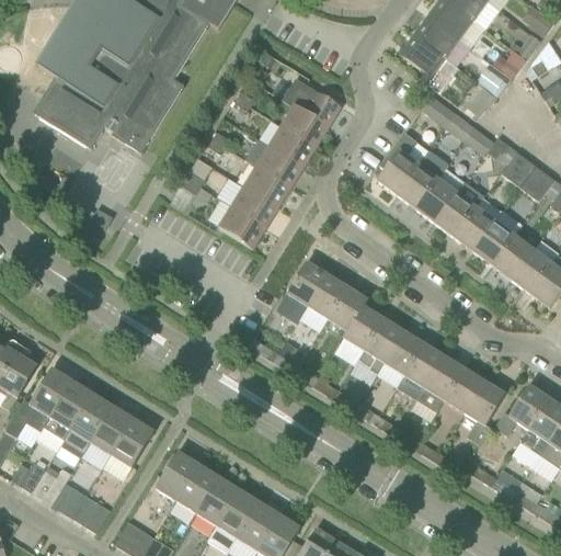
[(33,112),(92,148),(105,127),(113,132),(111,134),(141,152),(183,84),(174,79),(209,22),(218,27),(235,1),(236,0),(76,0),(73,3),(35,66),(54,78),(33,112)]
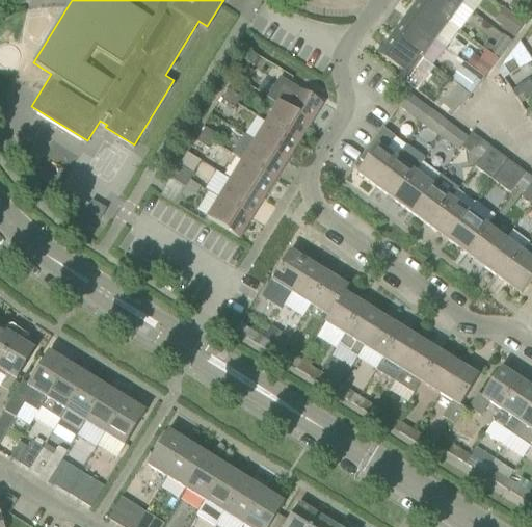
[(449,19),(424,0),(416,0),(405,15),(435,36),(449,19)]
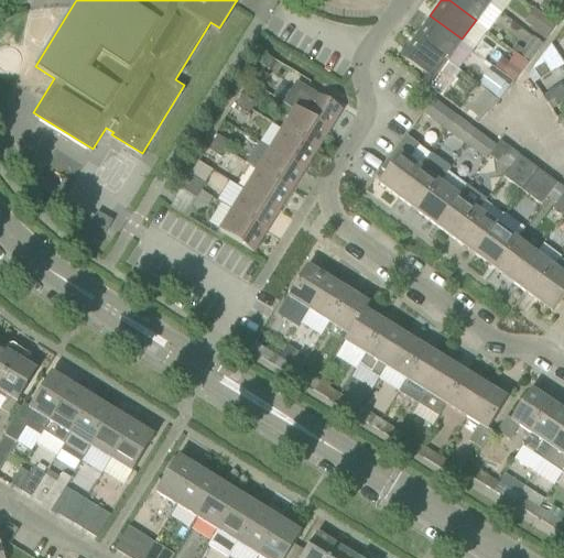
[(449,0),(476,20),(490,0),(449,0)]
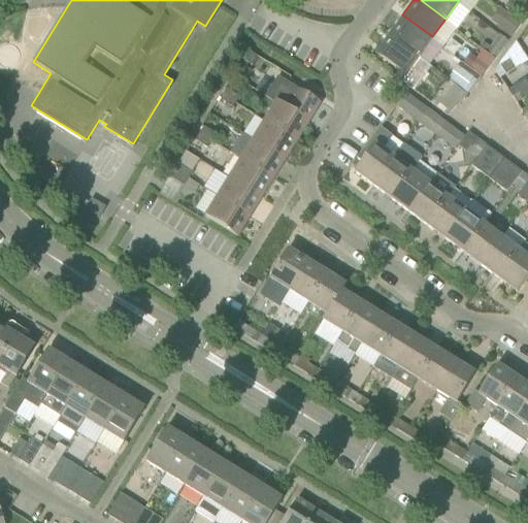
[(507,0),(504,4),(516,12),(522,3),(518,0),(507,0)]
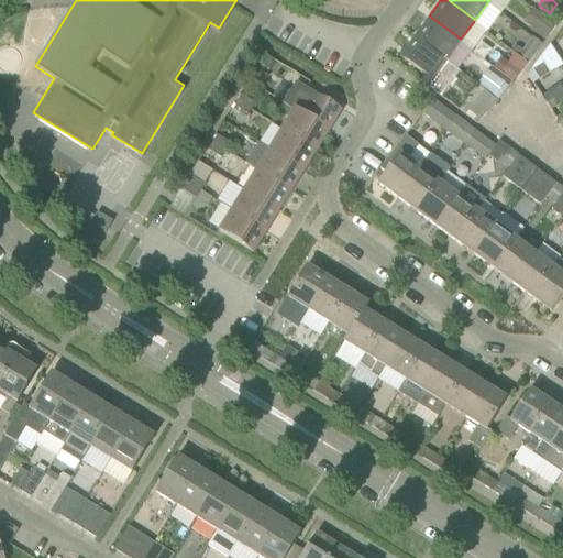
[(542,11),(531,26),(544,36),(555,21),(542,11)]
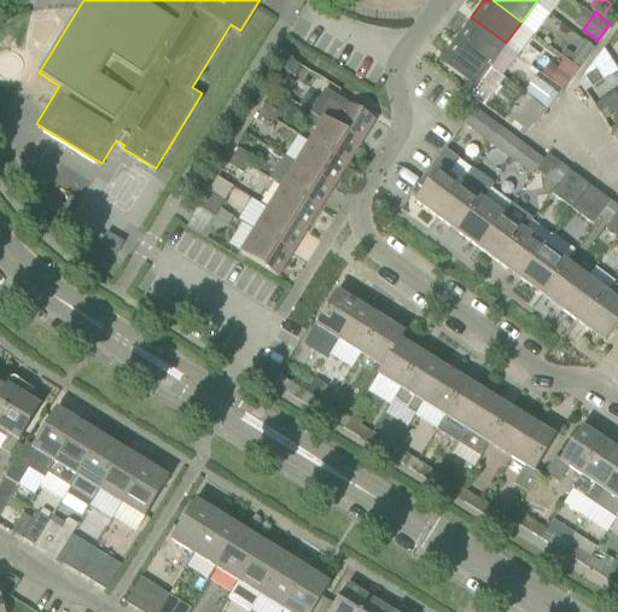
[(455,38),(490,64),(506,42),(471,17),(455,38)]
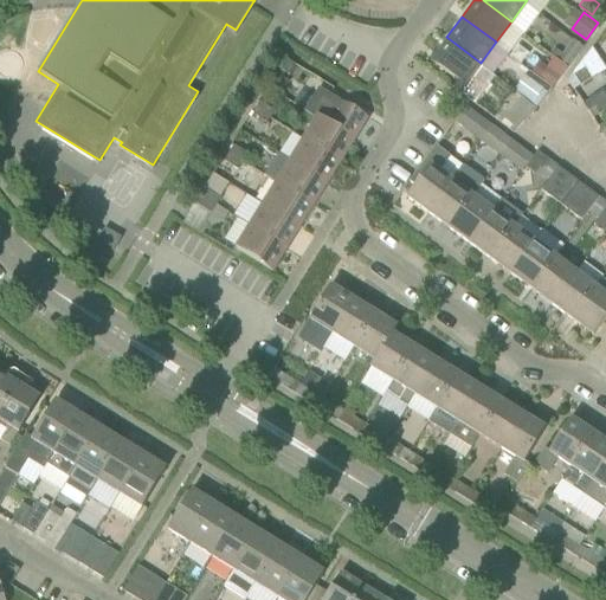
[(457,77),(465,84),(481,63),(446,37),(431,58),(457,77)]
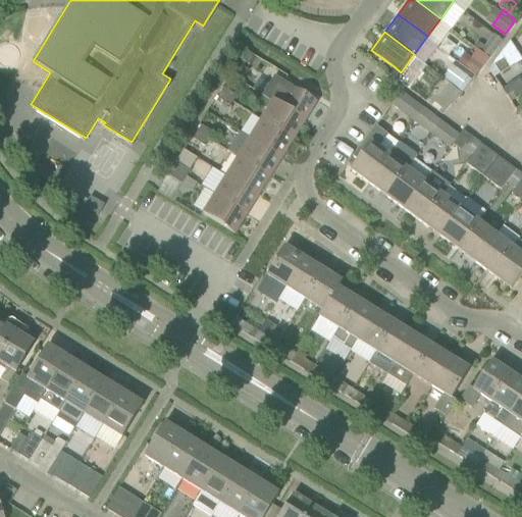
[(481,48),(489,55),(498,44),(489,37),(484,44),(481,48)]
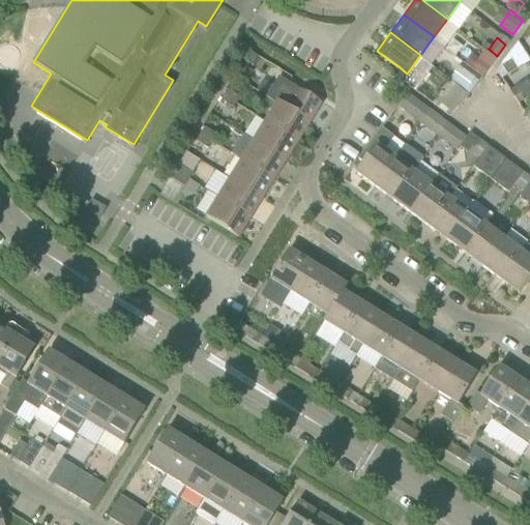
[(489,49),(492,45),(486,39),(481,44),(489,49)]
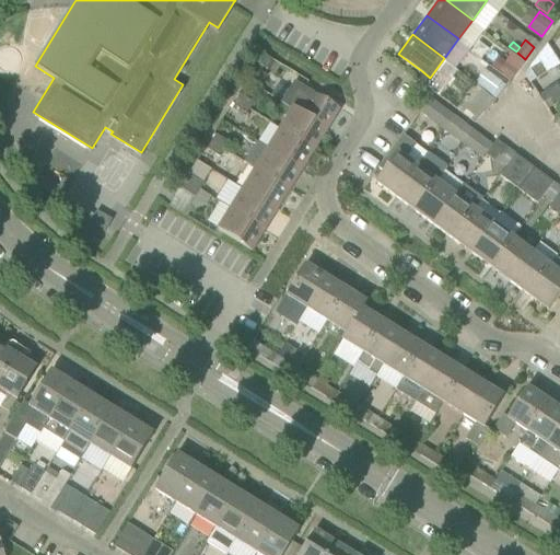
[(498,54),(490,64),(511,78),(524,59),(512,49),(505,59),(498,54)]
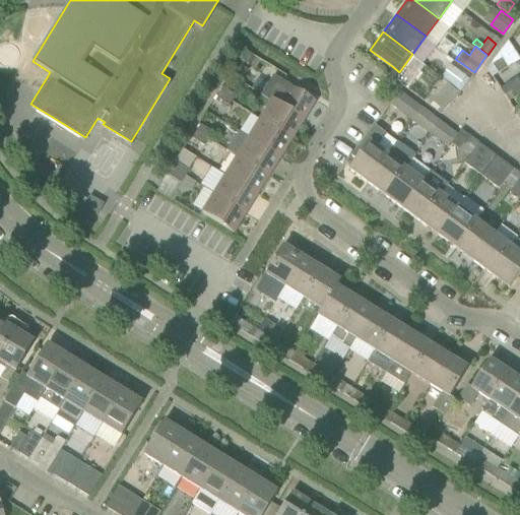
[(245,47),(239,56),(264,71),(269,62),(245,47)]
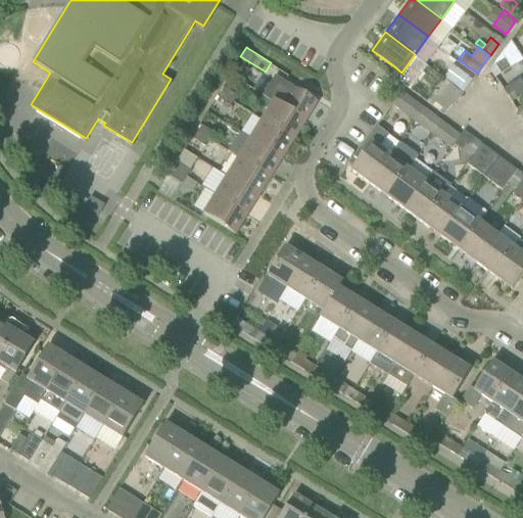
[(504,56),(495,61),(500,67),(508,62),(504,56)]
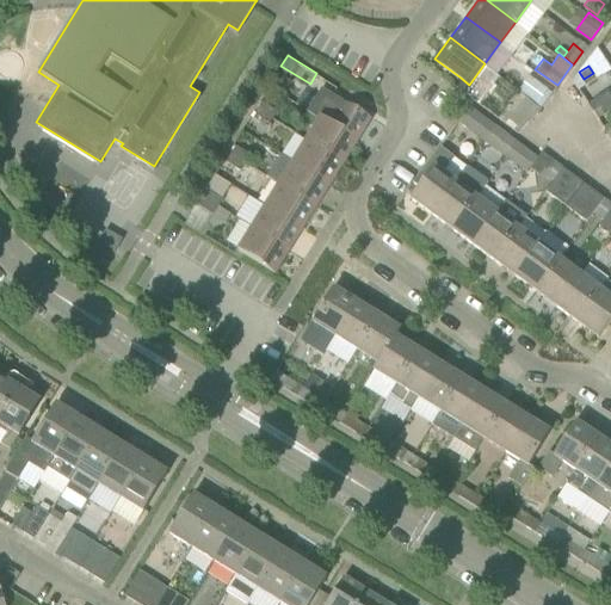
[(537,100),(547,86),(529,73),(519,87),(537,100)]
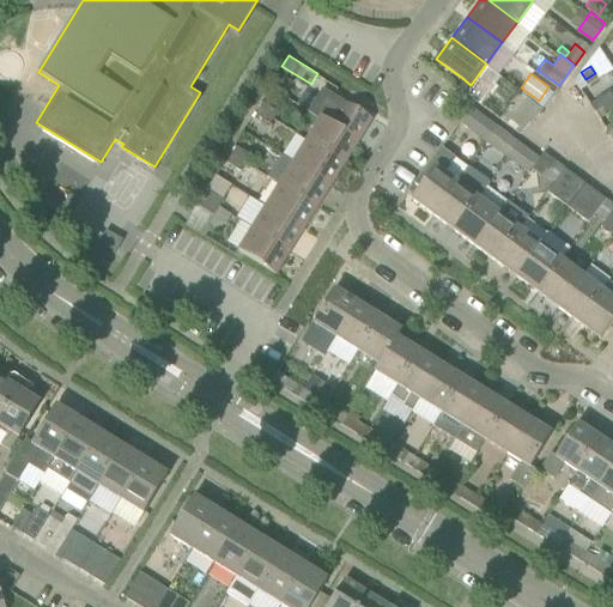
[(471,85),(462,78),(457,84),(466,90),(471,85)]
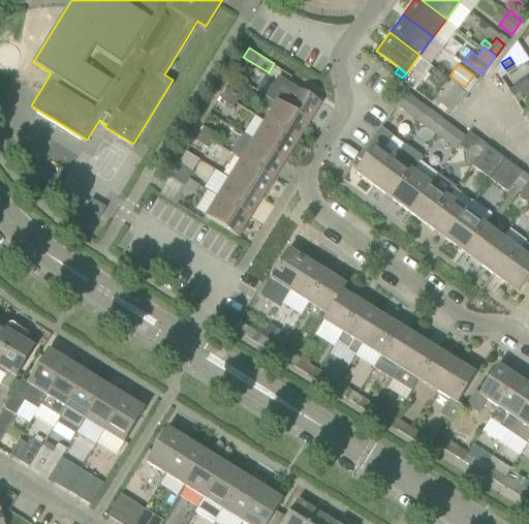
[(277,98),(309,119),(321,99),(278,73),(266,94),(276,100),(277,98)]
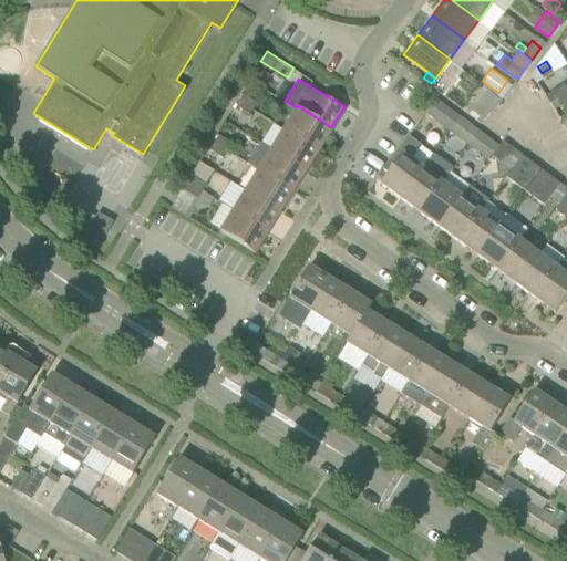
[(566,84),(565,81),(552,89),(555,95),(566,87),(566,84)]
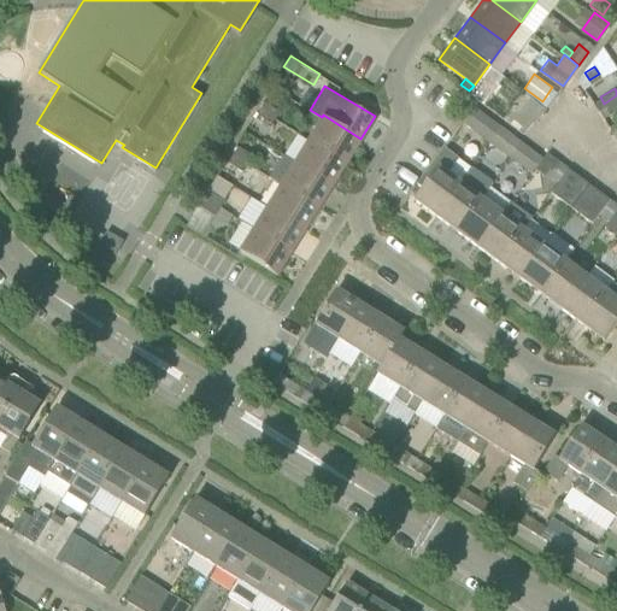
[(524,129),(545,106),(528,90),(507,113),(524,129)]
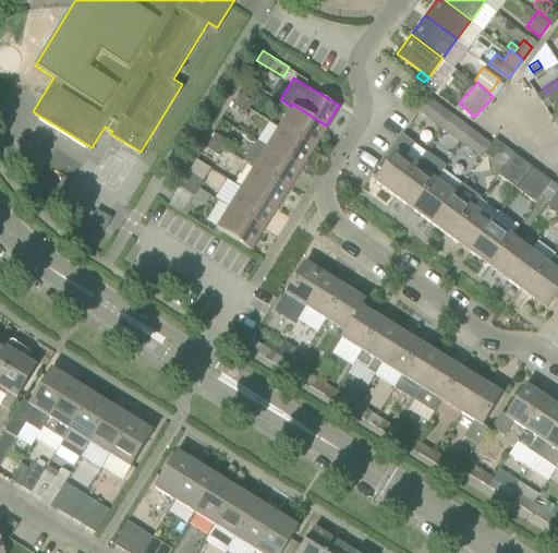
[(557,98),(557,86),(546,94),(552,103),(557,98)]
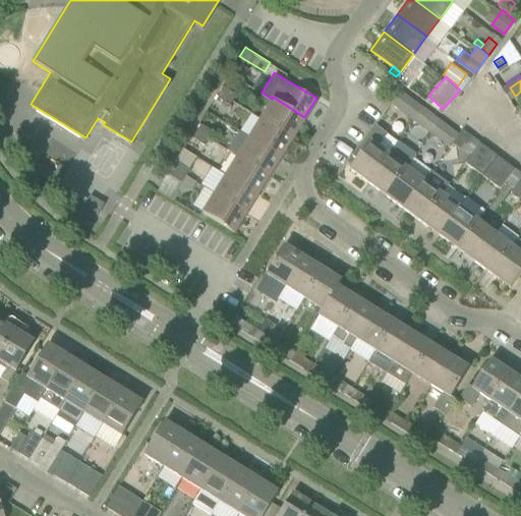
[(224,84),(220,91),(233,99),(237,93),(224,84)]
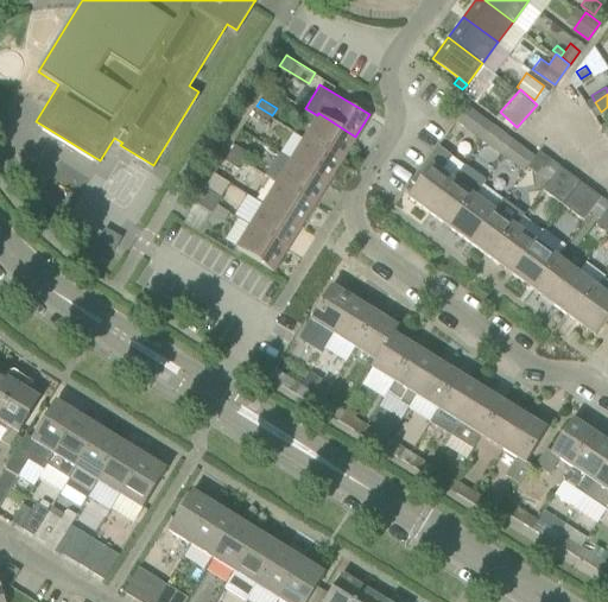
[(456,118),(466,124),(485,138),(495,124),(467,102),(456,118)]
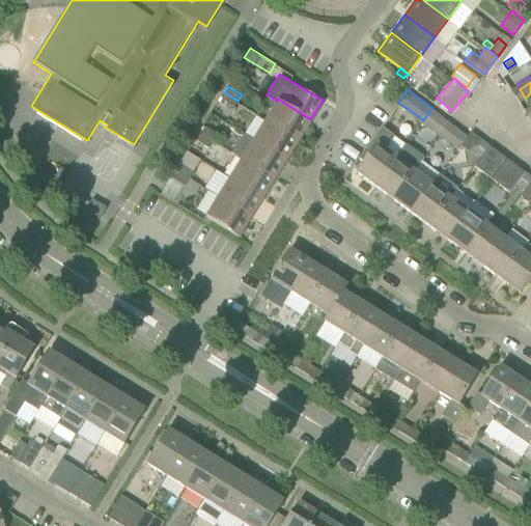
[(238,101),(224,92),(220,100),(232,108),(238,101)]
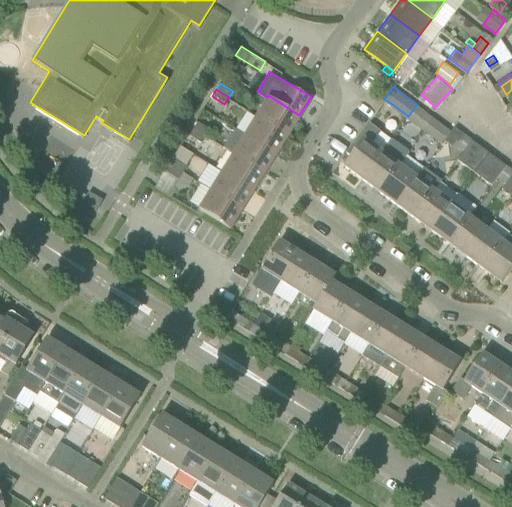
[(256,114),(288,133),(299,115),(268,95),(267,97),(256,114)]
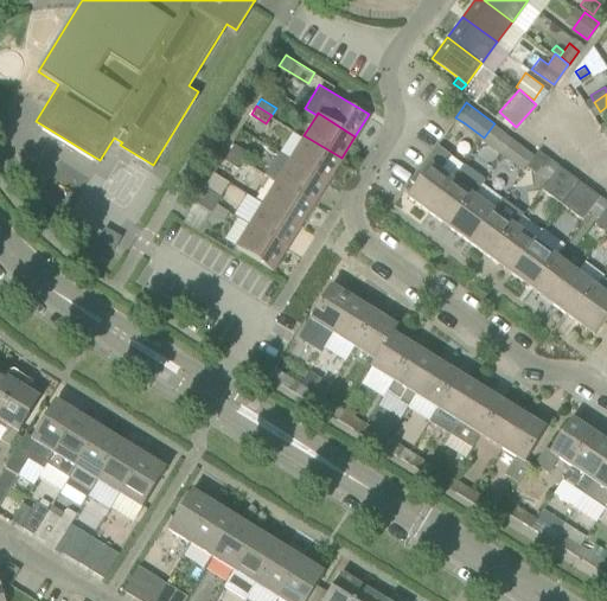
[(493,146),(504,154),(515,139),(494,123),(484,138),(493,146)]
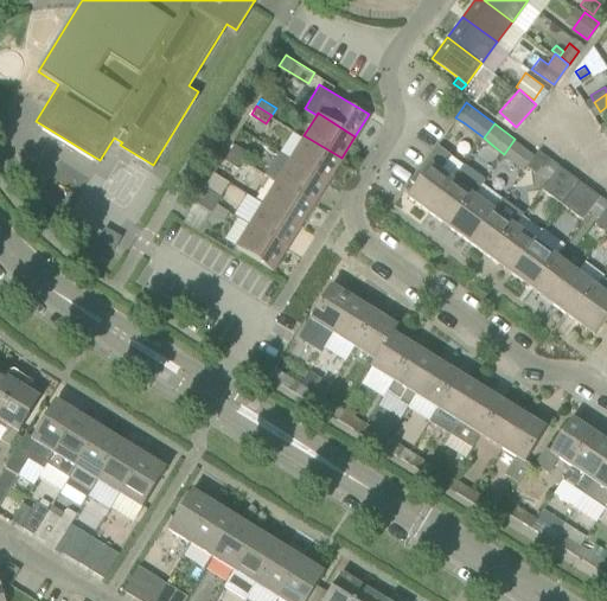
[(304,135),(291,158),(327,180),(342,158),(304,135)]
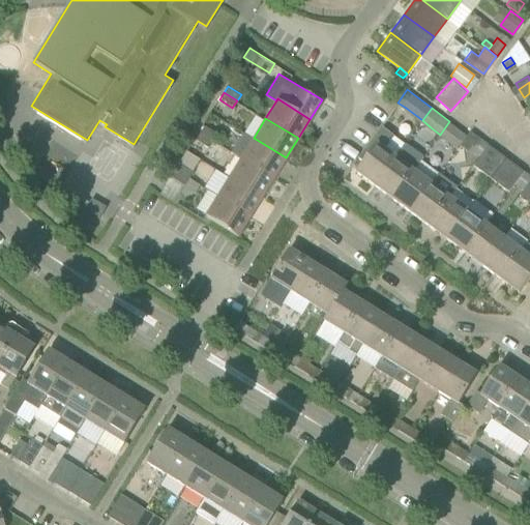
[(449,121),(440,135),(457,147),(460,143),(461,143),(467,134),(449,121)]
